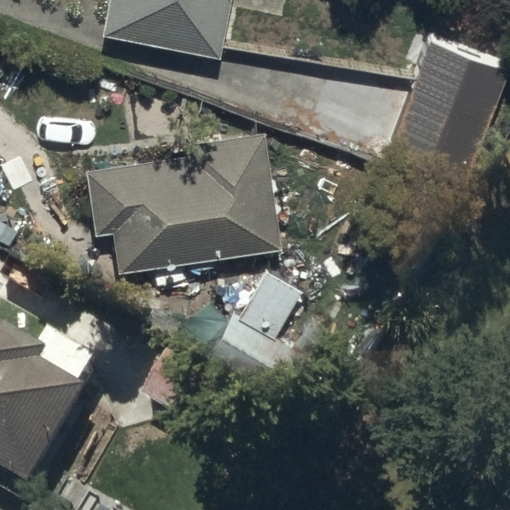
[(106,0),(100,37),(219,59),(229,0),(106,0)]
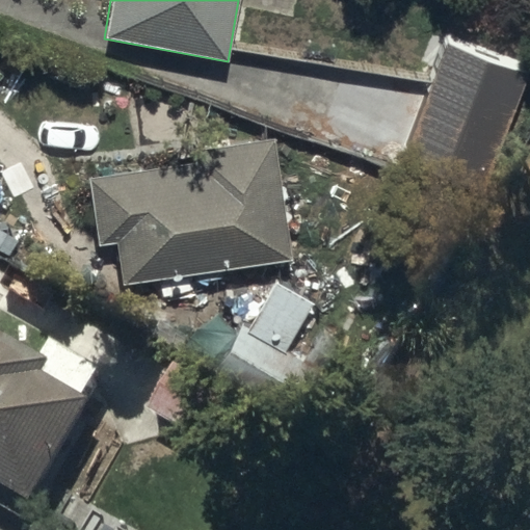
[(529,68),(447,36),(402,155),(484,185),(529,68)]
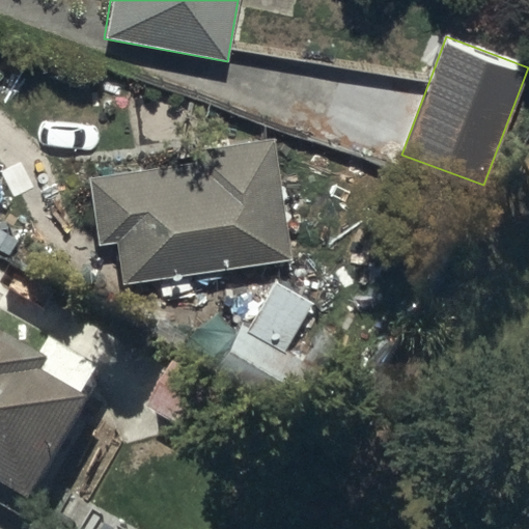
[(90,174),(96,242),(115,240),(119,281),(288,265),(275,137),(195,145),(197,164),(90,174)]
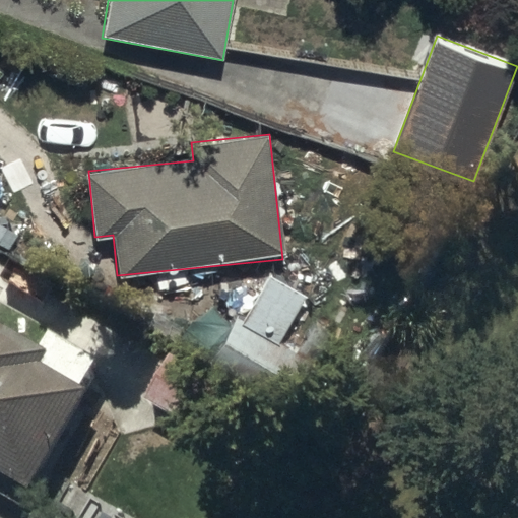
[(0,463),(29,481),(88,381),(43,354),(50,343),(0,313),(0,463)]
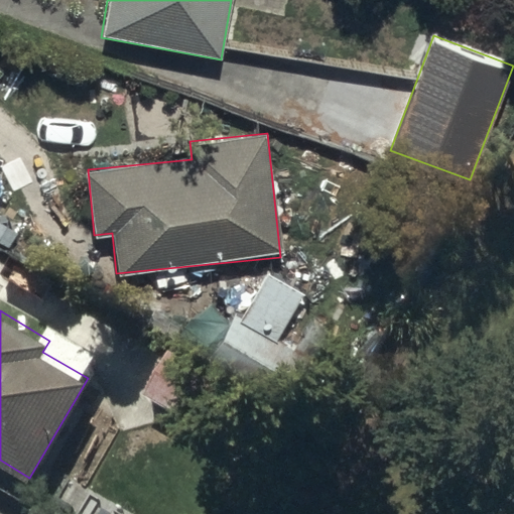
[(167,343),(142,387),(227,435),(252,391),(167,343)]
